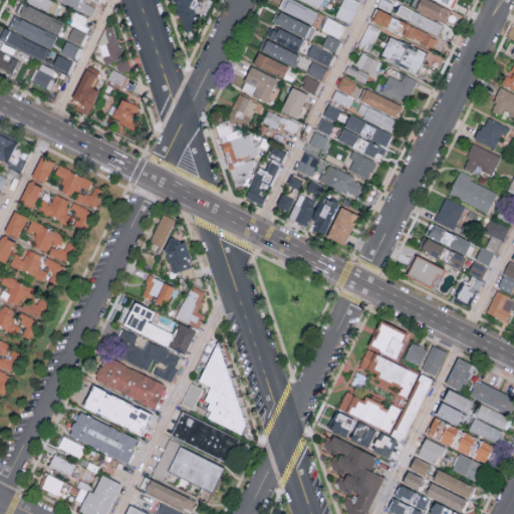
[(52,0),(26,0),(26,1),(48,10),(52,0)]
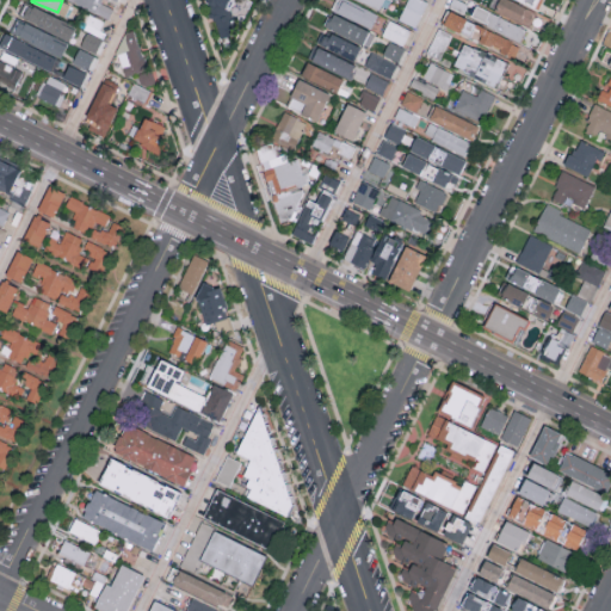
[(88,0),(102,0),(100,5),(115,11),(110,22),(85,10),(88,0)]
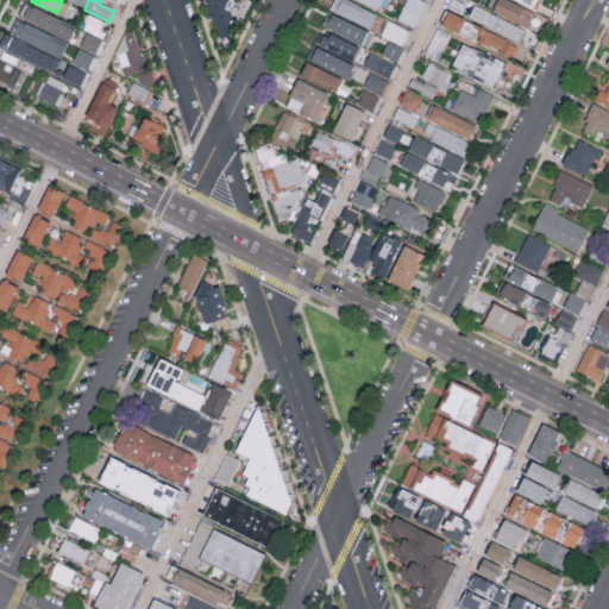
[(219,0),(227,4),(221,16),(220,16),(221,18),(225,17),(228,25),(225,26),(230,37),(221,39),(217,25),(214,26),(211,19),(213,18),(208,7),(211,6),(206,4),(207,0),(219,0)]
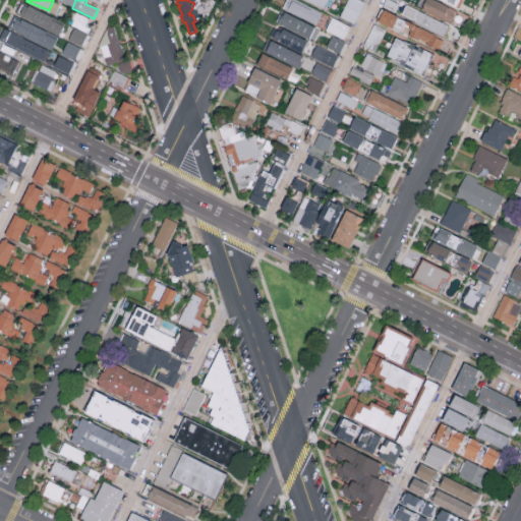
[(295,0),(285,0),(282,8),(316,23),(322,11),(295,0)]
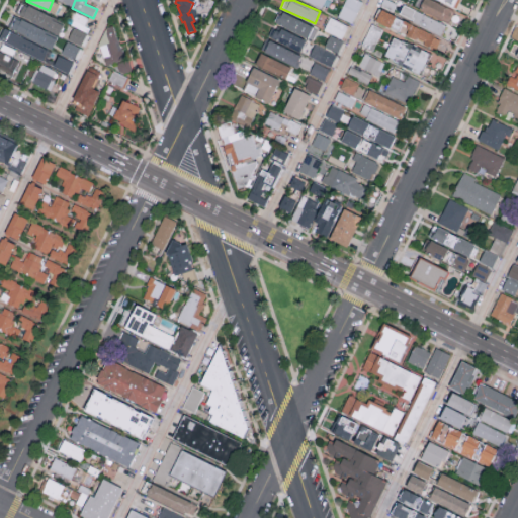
[(331,0),(306,0),(327,10),(331,0)]
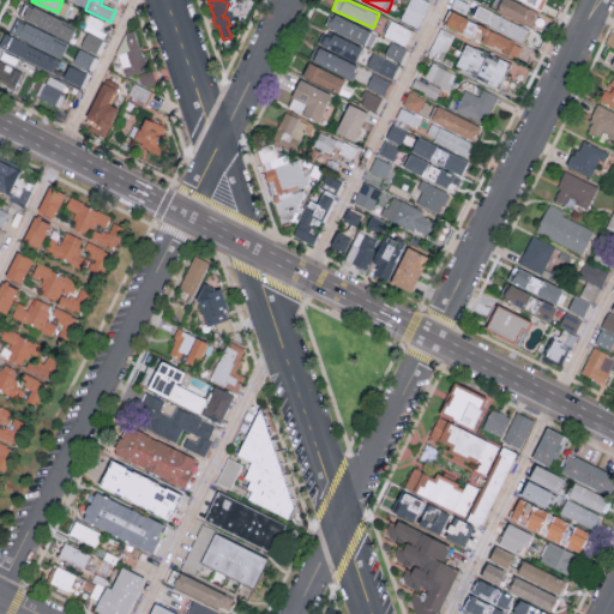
[(419,28),(431,1),(427,0),(408,0),(401,19),(419,28)]
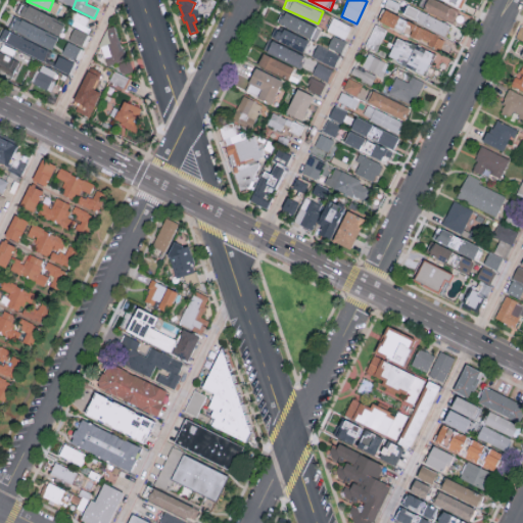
[(459,10),(436,0),(426,0),(423,8),(453,24),(459,10)]
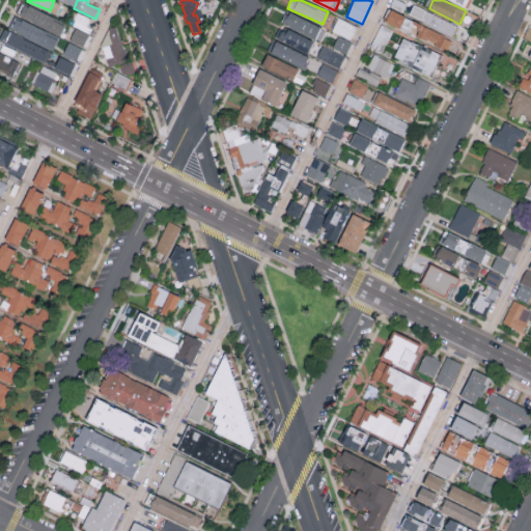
[(450,0),(468,8),(471,0),(450,0)]
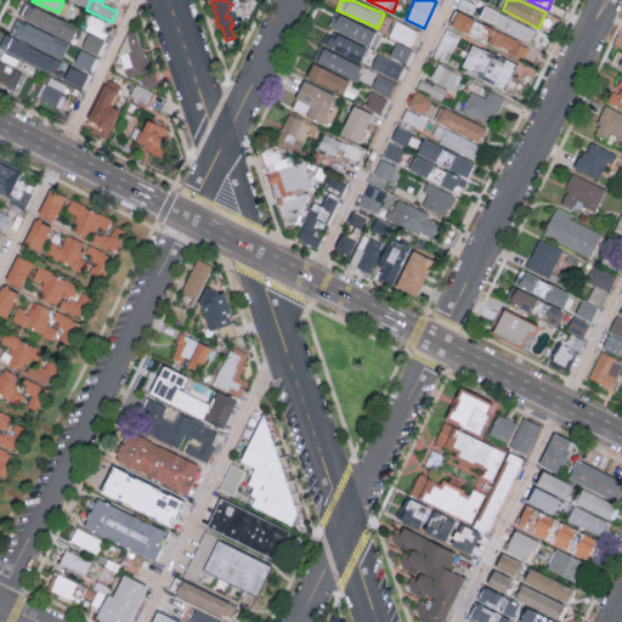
[(18,18),(71,39),(77,26),(24,4),(18,18)]
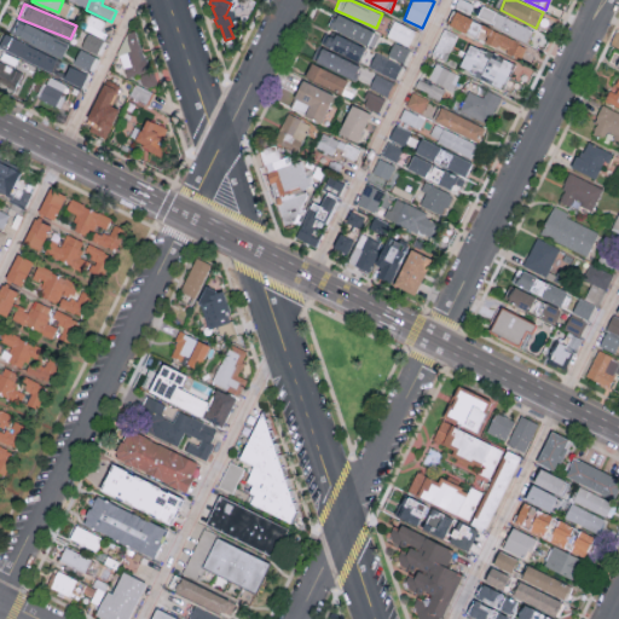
[(533,29),(482,5),(476,17),(527,41),(533,29)]
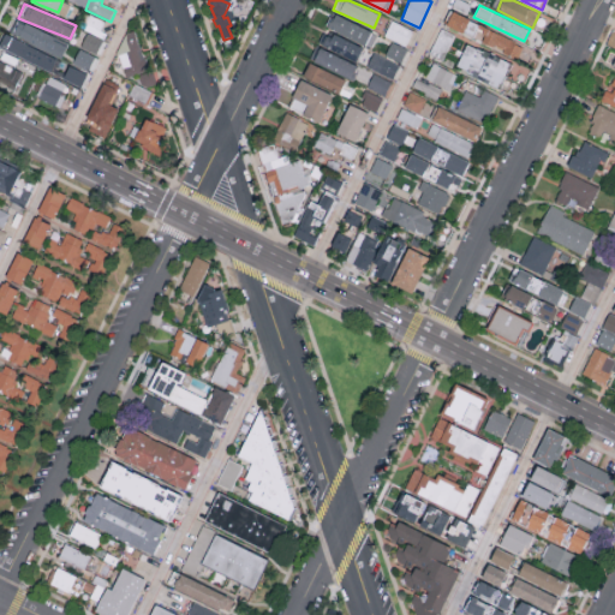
[(445,25),(518,58),(524,43),(451,12),(445,25)]
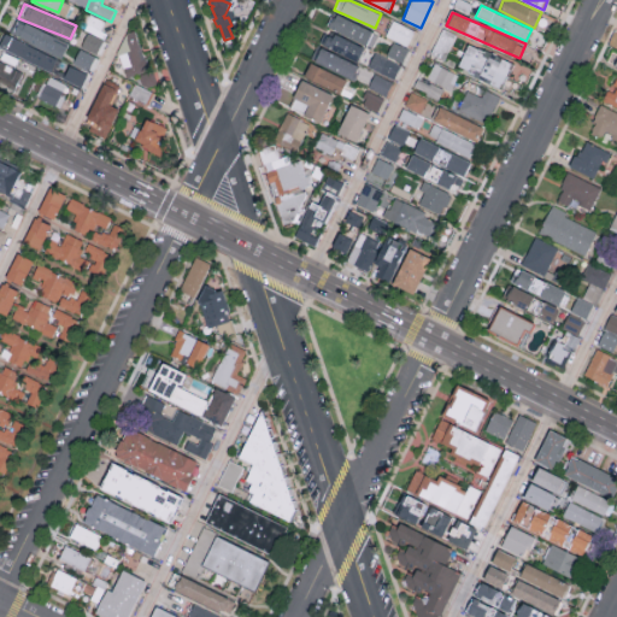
[(109,23),(90,15),(83,29),(101,37),(109,23)]
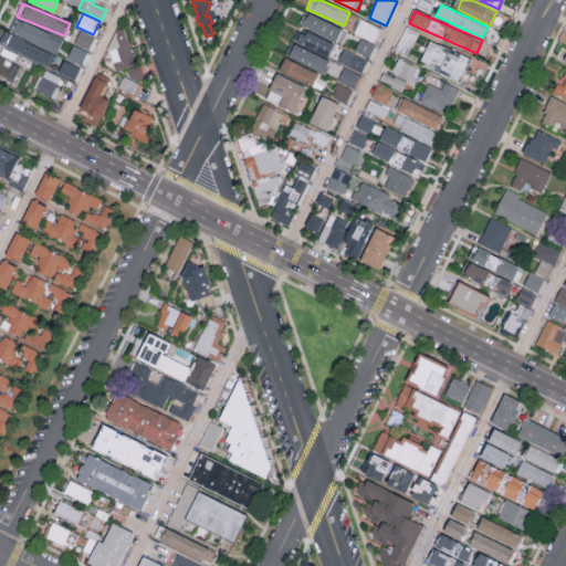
[(300,27),(337,39),(342,25),(305,13),(300,27)]
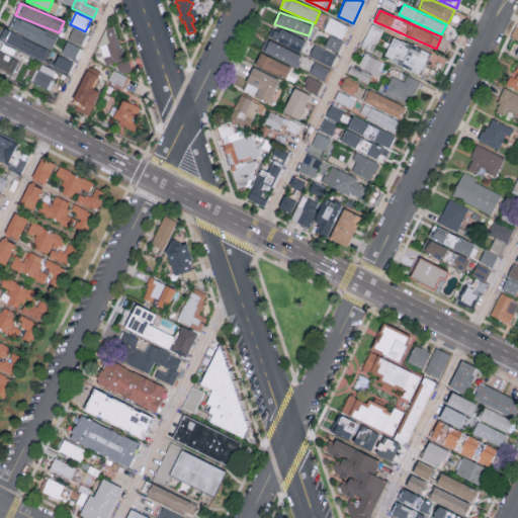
[(51,48),(57,35),(15,16),(9,28),(51,48)]
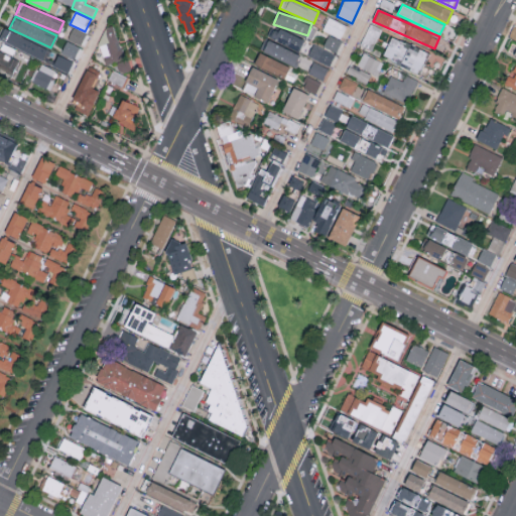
[(341,38),(347,25),(329,16),(323,29),(341,38)]
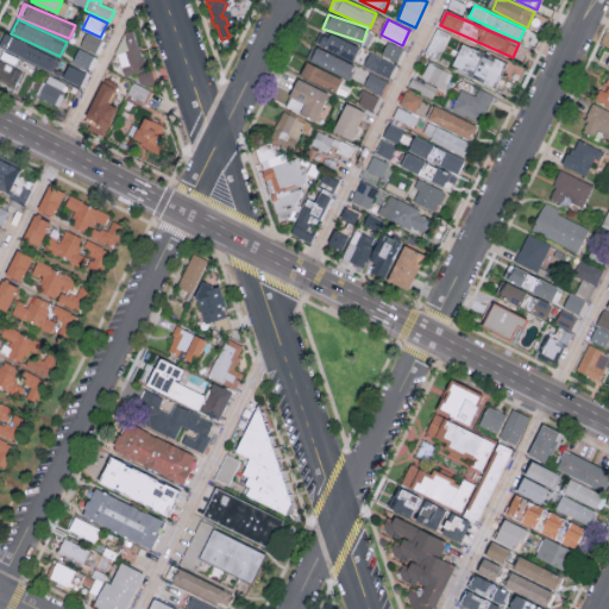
[(123,35),(133,30),(148,69),(150,68),(156,83),(144,88),(140,86),(137,76),(127,79),(119,56),(130,52),(123,35)]
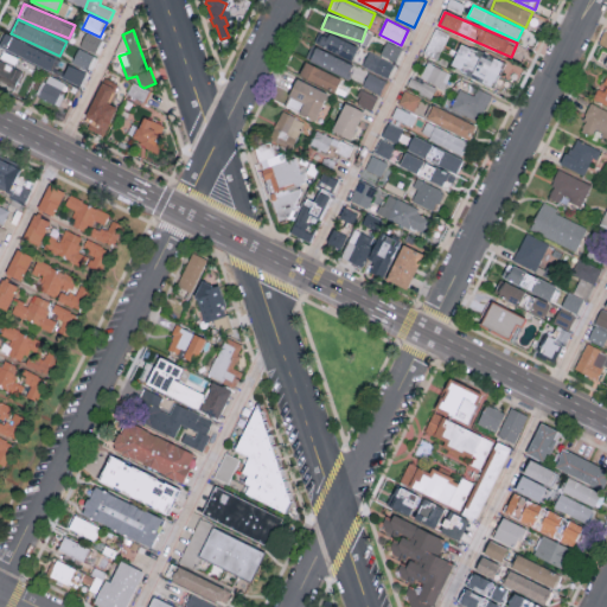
[(352,58),(357,45),(321,31),(315,43),(352,58)]
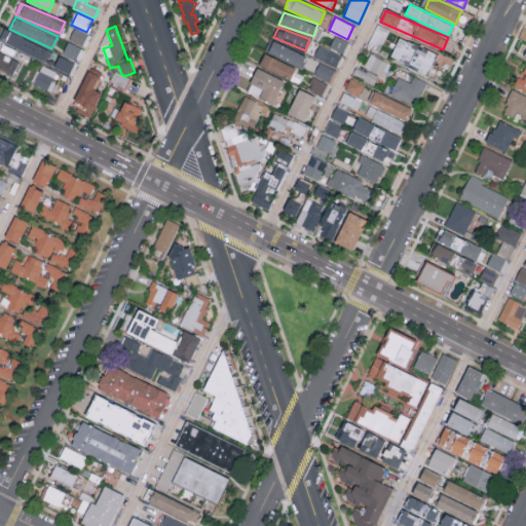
[(51,50),(4,28),(0,36),(0,39),(46,62),(51,50)]
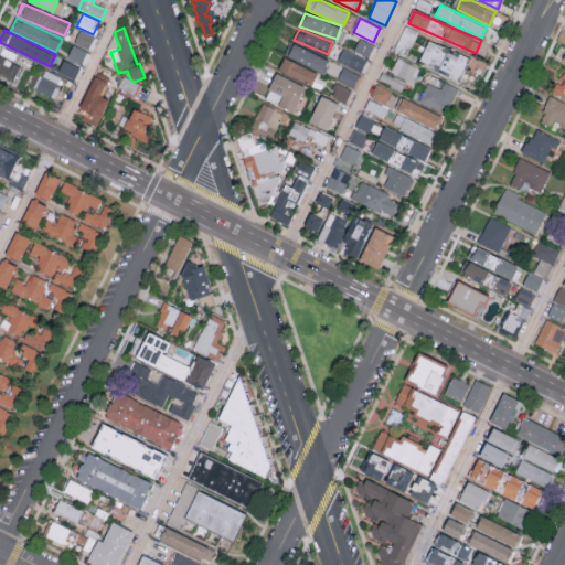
[(74,42),(88,49),(94,35),(80,30),(74,42)]
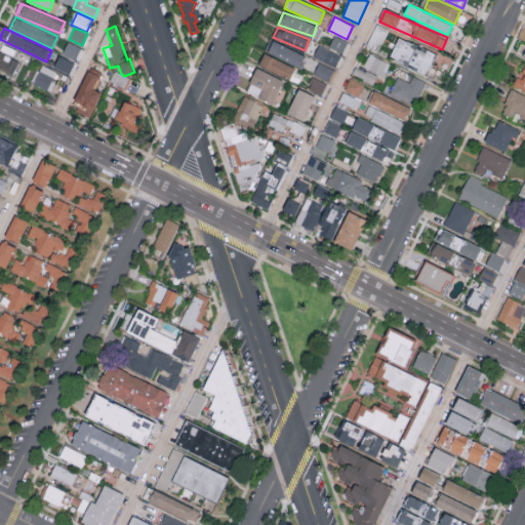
[(341,52),(347,41),(334,35),(328,47),(341,52)]
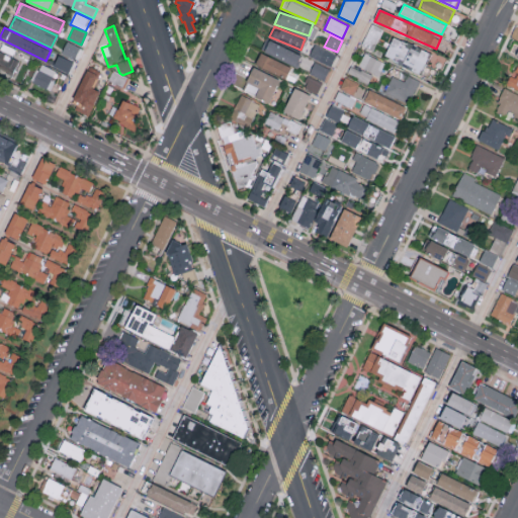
[(383,57),(422,74),(431,54),(394,35),(383,57)]
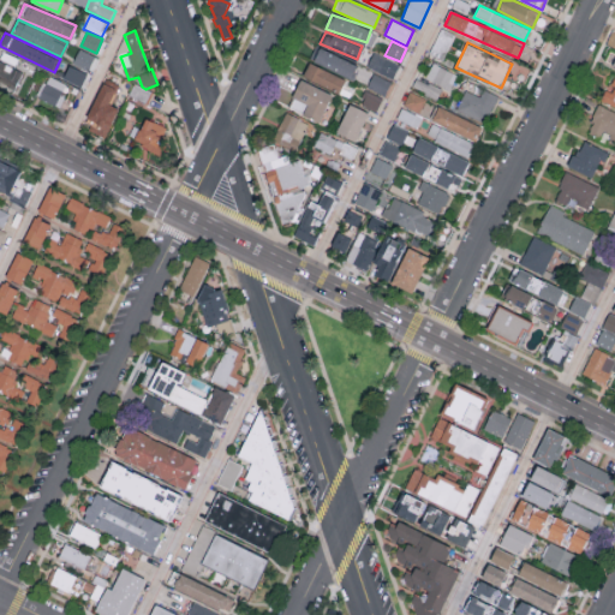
[(358,64),(318,47),(312,61),(352,78),(358,64)]
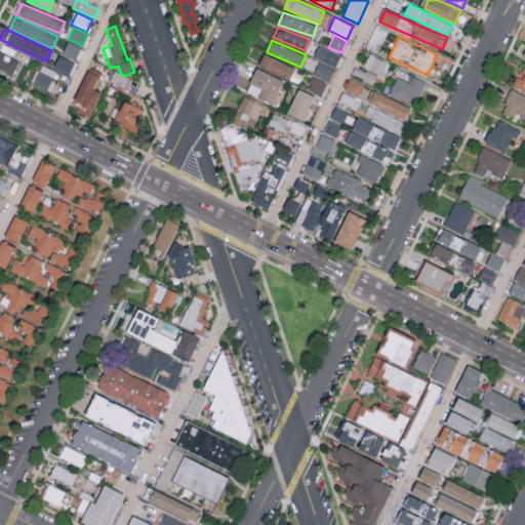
[(76,58),(80,46),(67,41),(63,53),(76,58)]
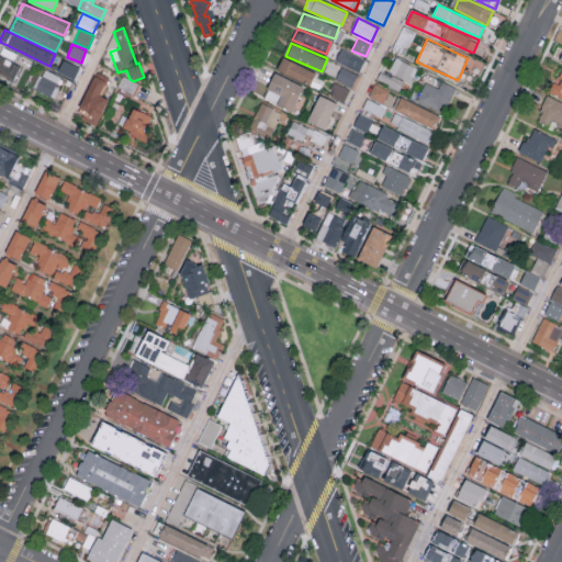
[(364,57),(340,47),(335,62),(359,71),(364,57)]
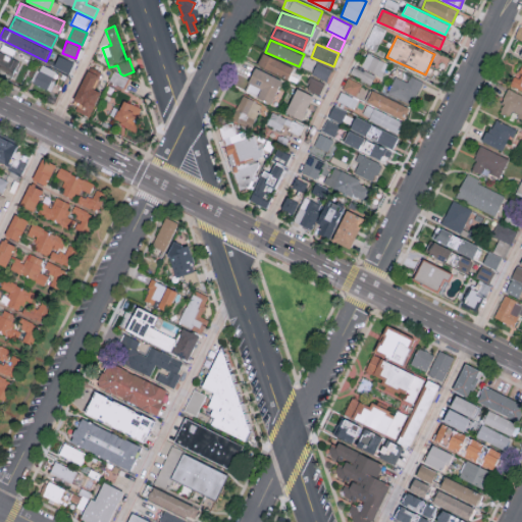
[(0,71),(13,75),(17,56),(0,52),(0,71)]
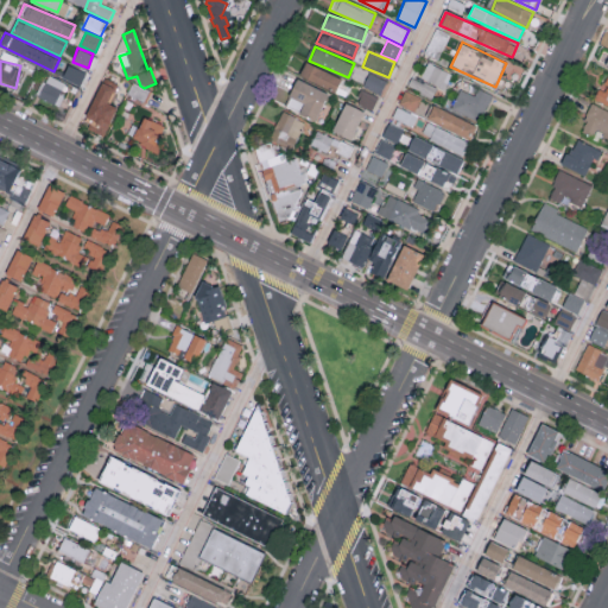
[(336,90),(341,76),(304,62),(299,77),(336,90)]
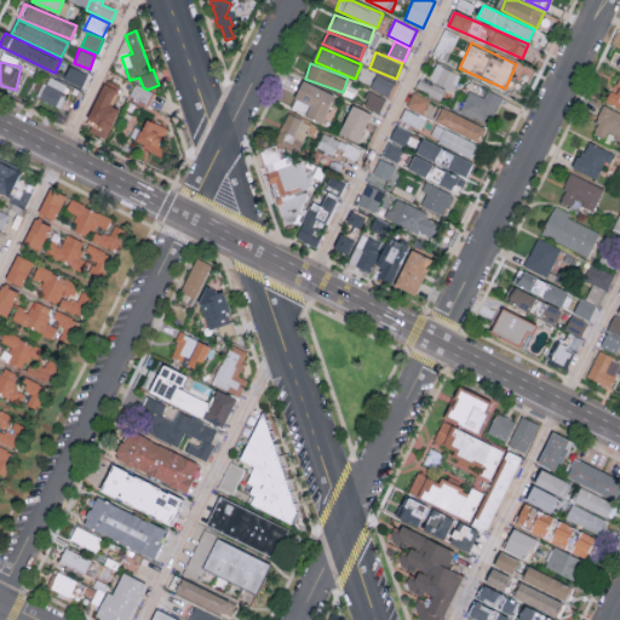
[(454,91),(461,73),(436,63),(429,80),(454,91)]
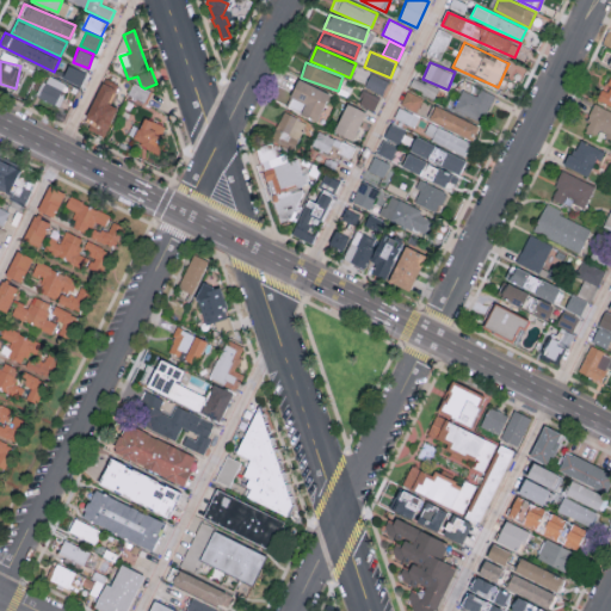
[(86,73),(68,63),(62,76),(80,85),(86,73)]
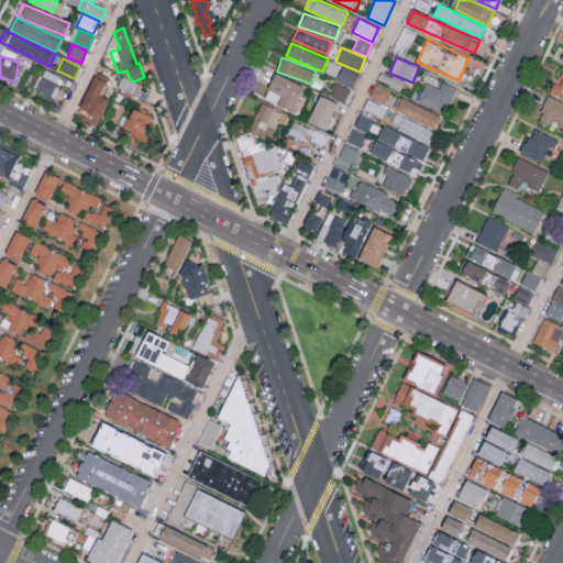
[(335,78),(352,87),(357,75),(342,67),(335,78)]
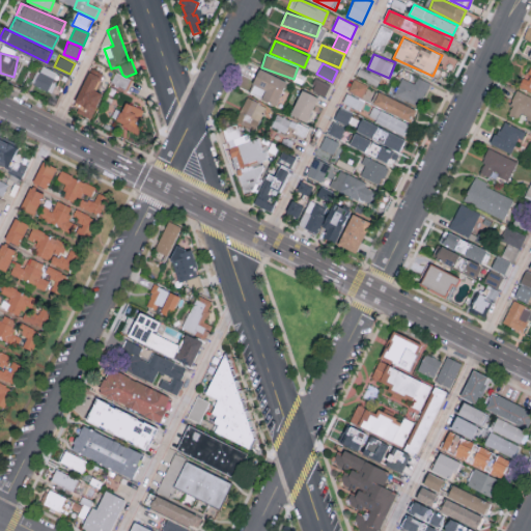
[(58,72),(39,64),(32,84),(52,91),(58,72)]
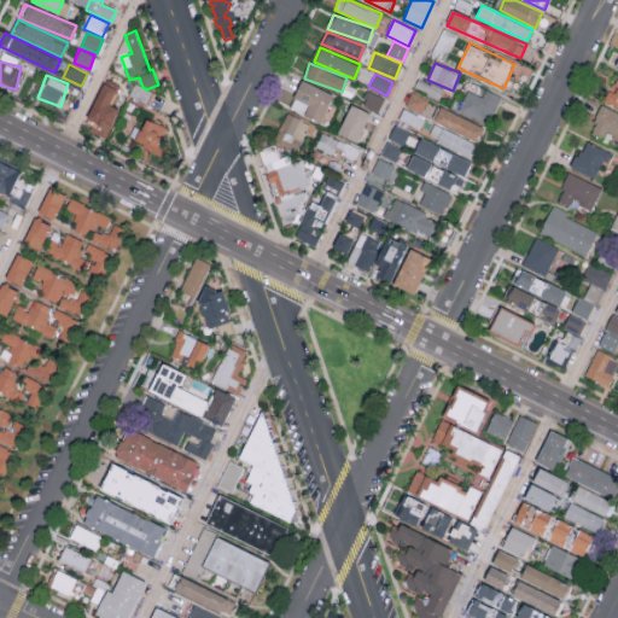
[(414,87),(439,98),(444,88),(418,77),(414,87)]
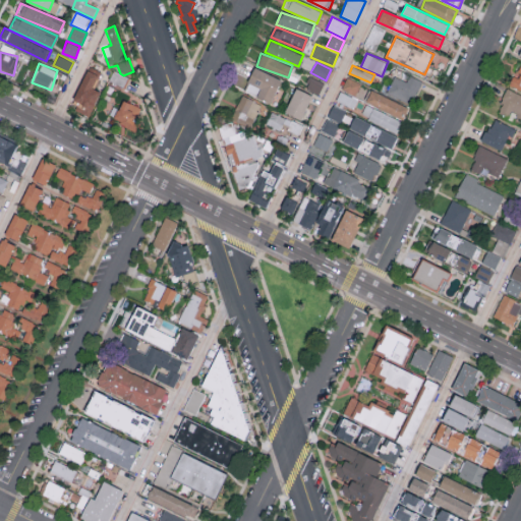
[(520,66),(516,76),(513,75),(509,84),(520,91),(520,66)]
